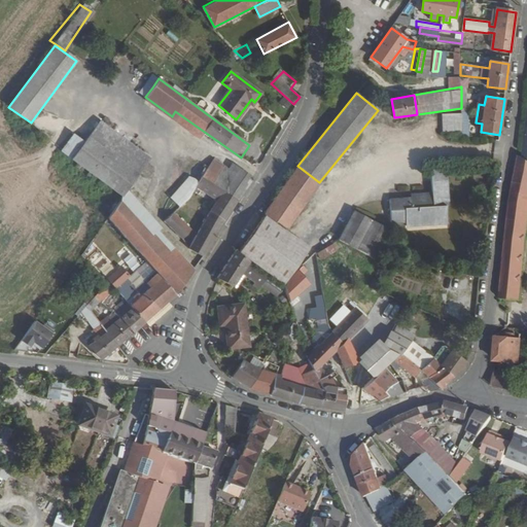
[(444,112),(444,132),(462,131),(461,111),(444,112)]
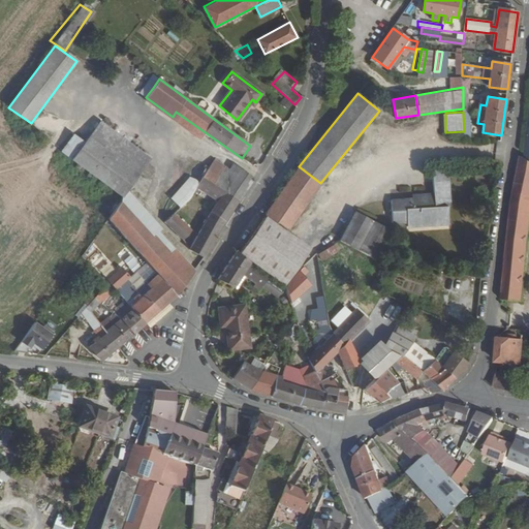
[(100,121),(72,160),(124,196),(152,158),(100,121)]
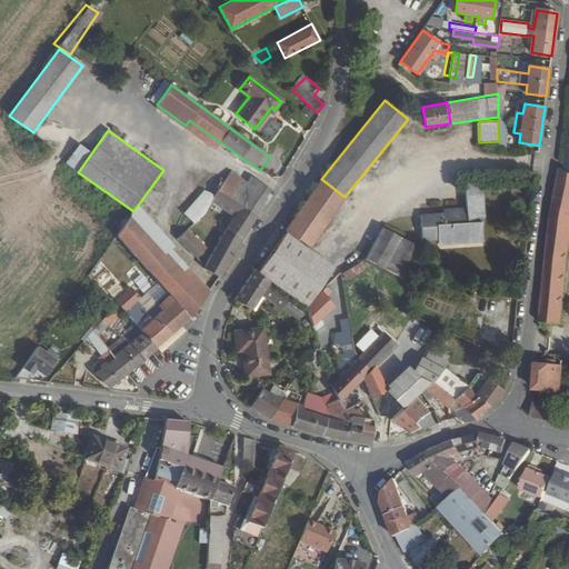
[(568,136),(565,169),(561,168),(553,209),(568,211),(568,136)]
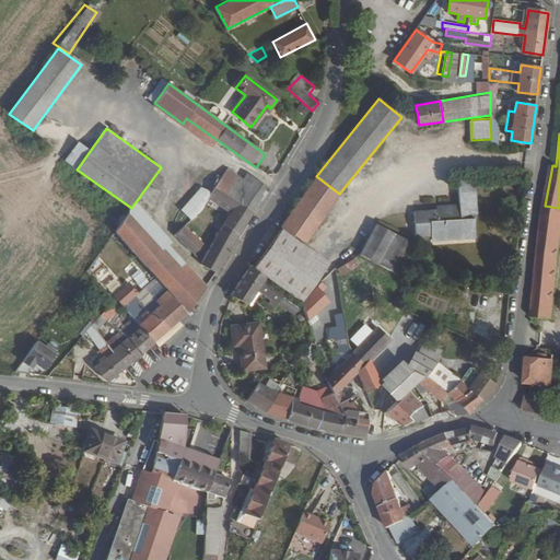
[(278,164),(265,154),(256,167),(268,177),(278,164)]
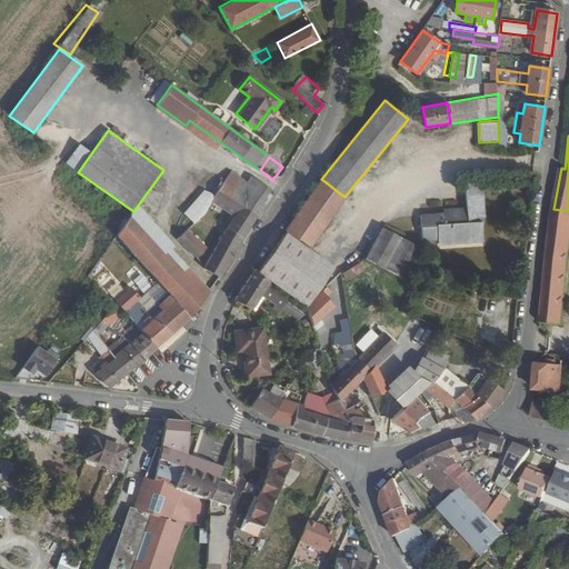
[(219,189),(256,216),(272,191),(255,178),(246,171),(241,178),(232,171),(226,180),(222,177),(220,180),(223,182),(219,189)]
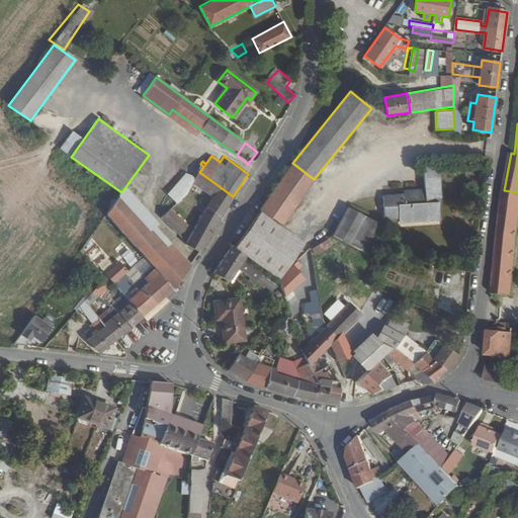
[(382,196),(384,219),(400,217),(400,218),(411,218),(412,222),(440,219),(439,201),(441,200),(439,160),(423,162),(425,189),(425,194),(419,194),(419,190),(410,190),(410,194),(405,195),(382,196)]
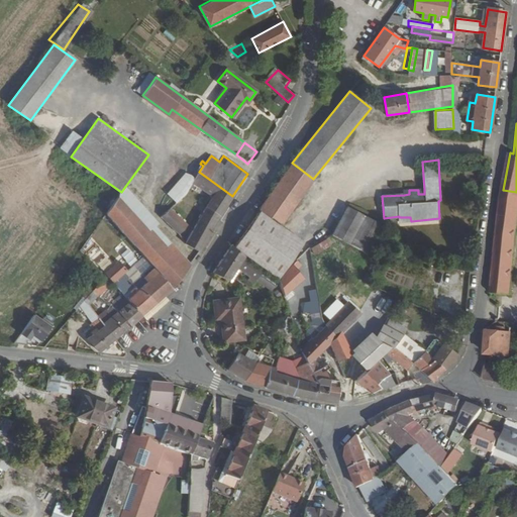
[(292,163),(260,208),(281,223),(313,179),(292,163)]
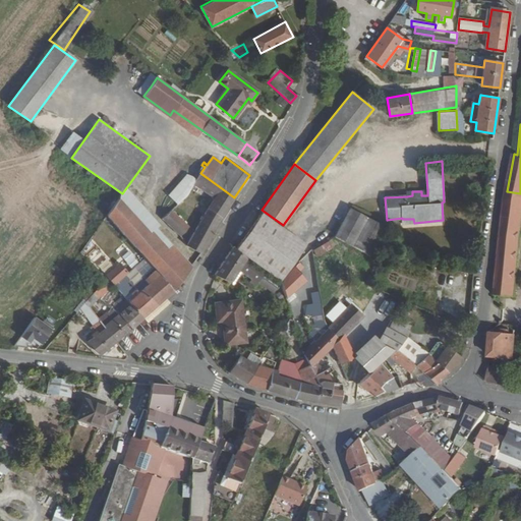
[(200,173),(188,191),(182,196),(186,201),(192,196),(199,185),(216,197),(203,218),(217,227),(234,197),(200,173)]
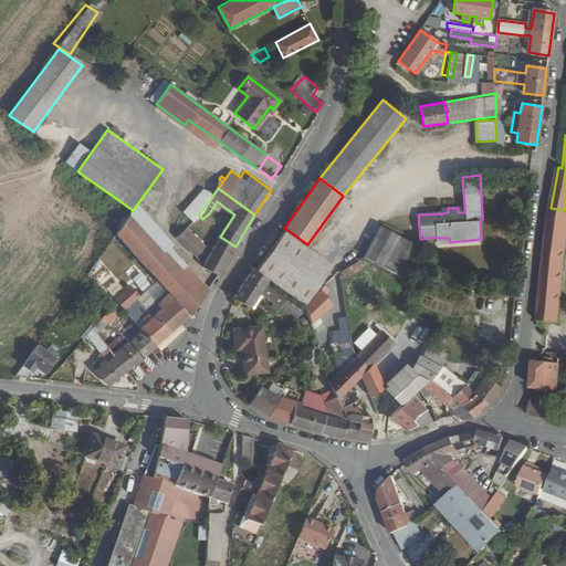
[(565,210),(551,208),(541,287),(537,322),(559,323),(564,266),(565,252),(565,210)]
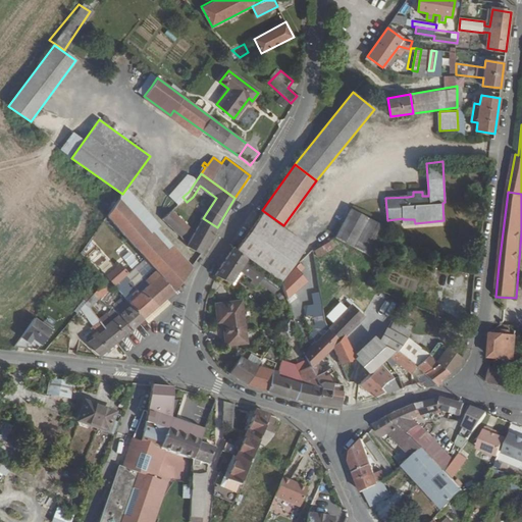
[(118,229),(158,274),(173,292),(187,274),(119,199),(107,217),(118,229)]
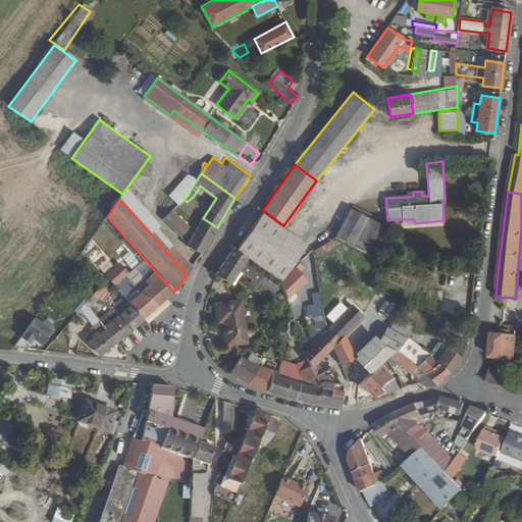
[(161,217),(179,236),(189,226),(170,209),(161,217)]
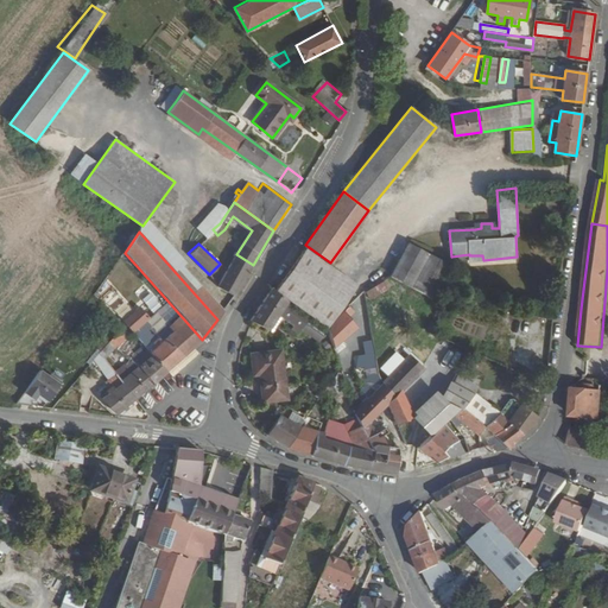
[(410,244),(393,273),(435,296),(450,266),(410,244)]
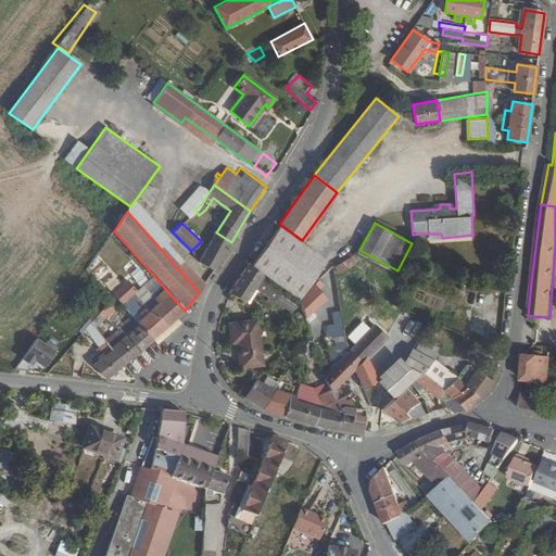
[(280,228),(254,265),(300,298),(326,261),(280,228)]
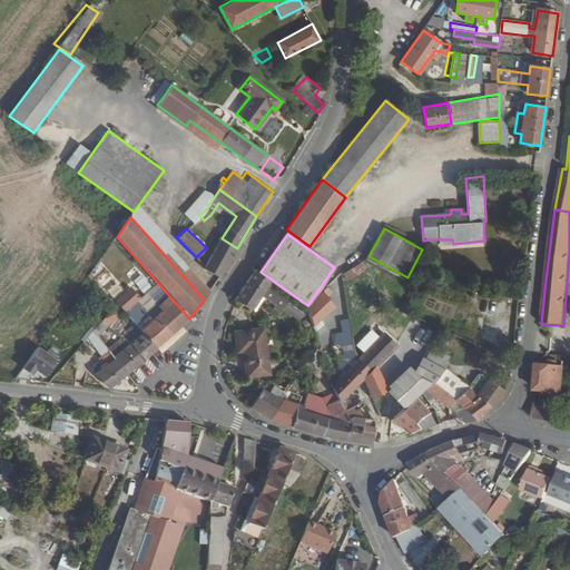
[(117,237),(100,259),(110,272),(129,251),(117,237)]
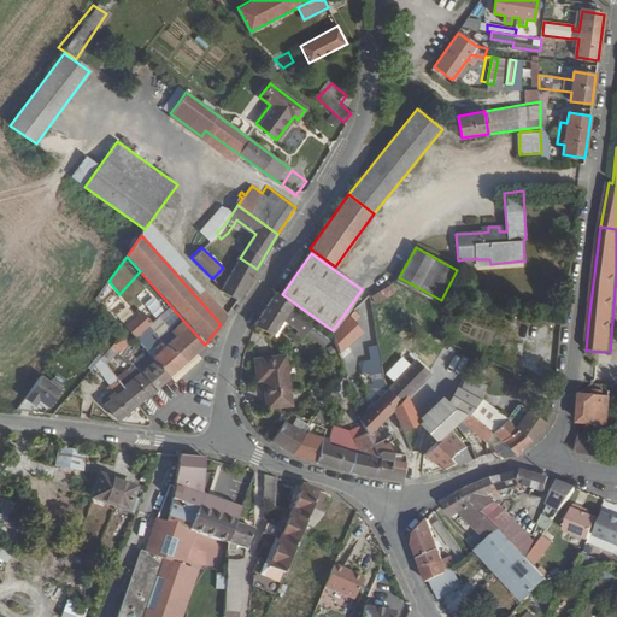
[(240,258),(221,291),(238,300),(257,269),(240,258)]
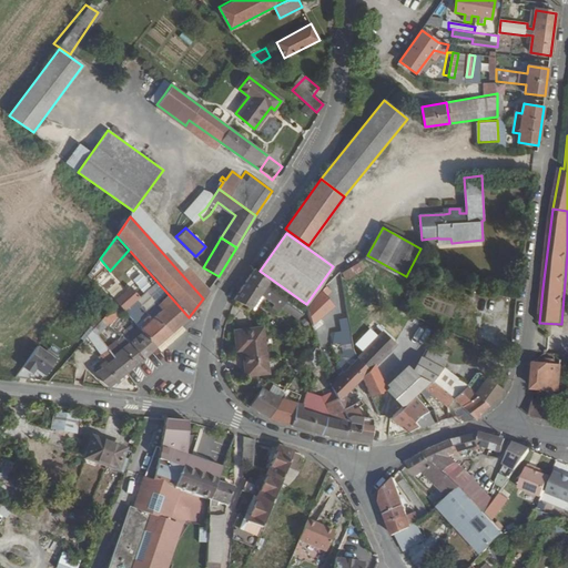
[(88,276),(111,303),(114,301),(128,316),(131,314),(125,307),(138,296),(127,283),(123,285),(110,271),(100,259),(88,276)]
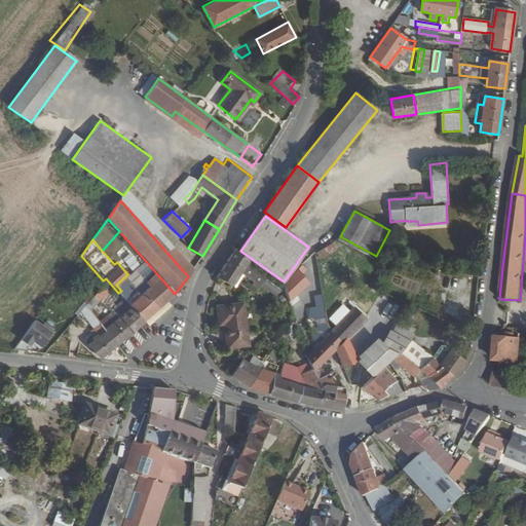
[(316,251),(320,257),(336,248),(333,242),(316,251)]
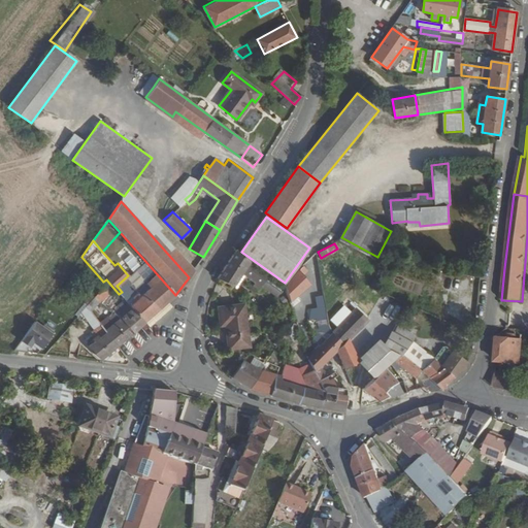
[(132,272),(141,266),(126,246),(118,253),(132,272)]
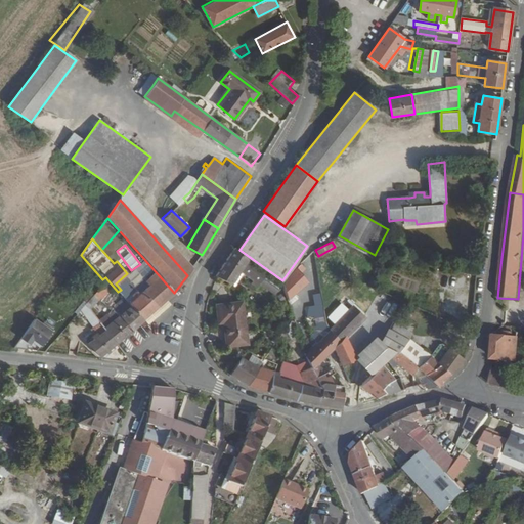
[(235,249),(215,275),(231,284),(242,270),(250,276),(249,278),(253,282),(255,280),(271,294),(282,284),(235,249)]
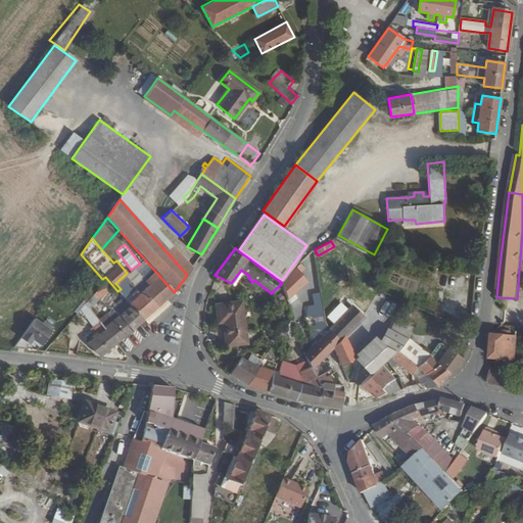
[(301,260),(282,283),(287,298),(306,280),(298,271),(314,256),(313,251),(307,254),(301,260)]
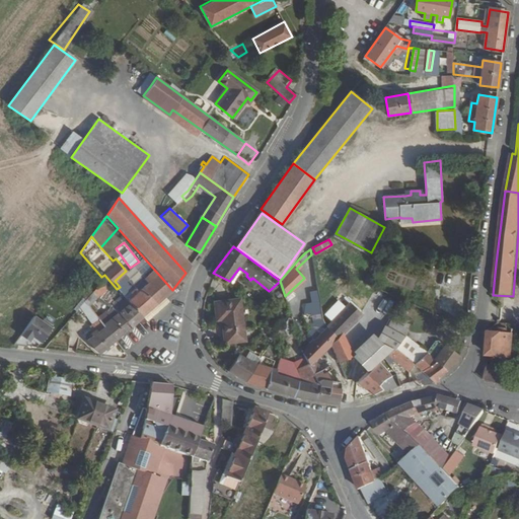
[(124,296),(131,303),(142,316),(143,316),(164,297),(172,290),(157,273),(138,291),(134,287),(124,296)]
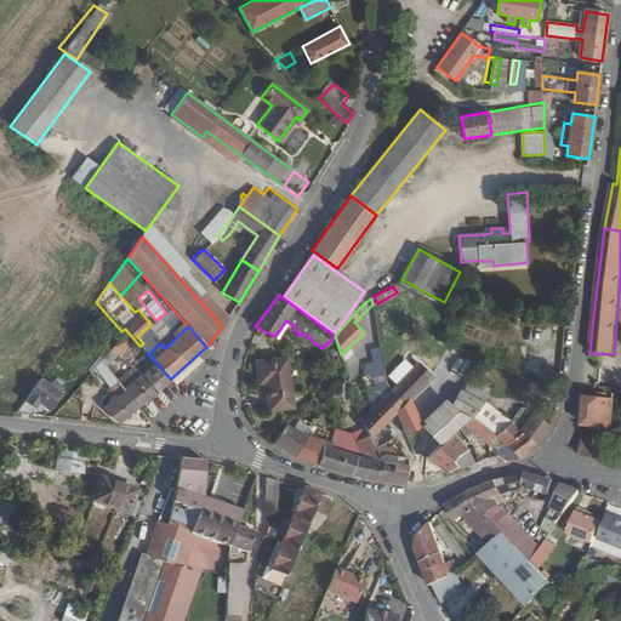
[(121,331),(125,336),(126,335),(141,352),(143,349),(140,346),(125,329),(121,331)]
